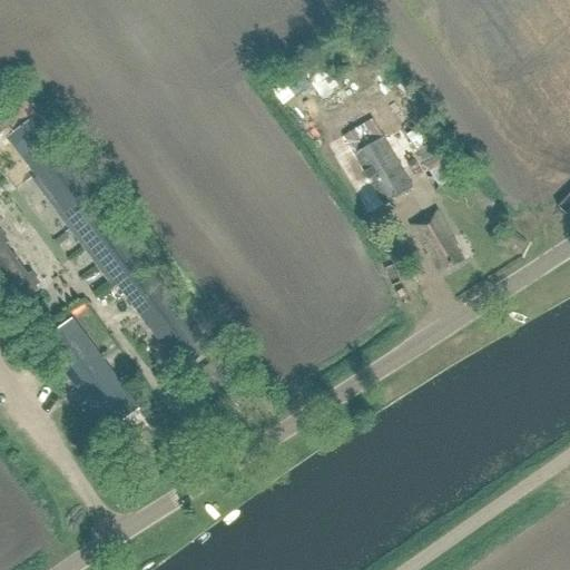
[(286,87),(302,111),(338,89),(323,64),(286,87)]
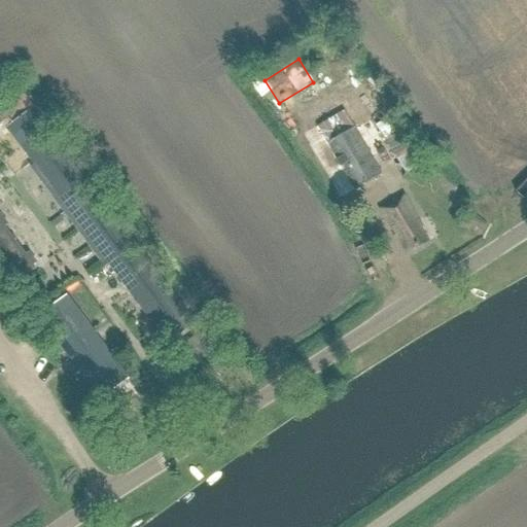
[(427,162),(418,146),(392,106),(373,120),(396,160),(407,175),(427,162)]
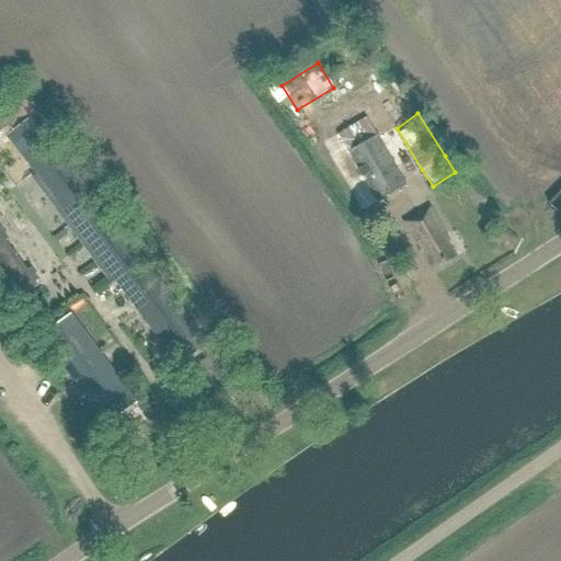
[(339,135),(350,155),(379,137),(385,133),(374,114),(339,135)]
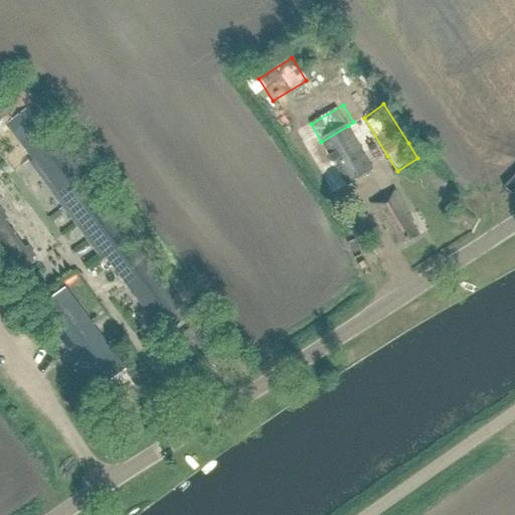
[(164,335),(190,316),(34,107),(8,126),(164,335)]
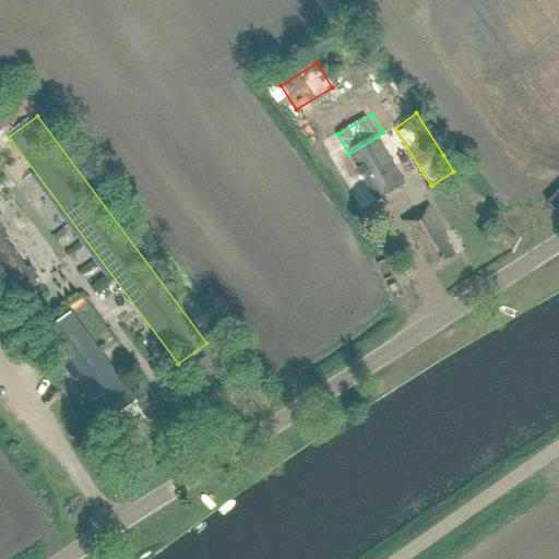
[(378,137),(348,154),(346,154),(376,202),(405,185),(378,137)]
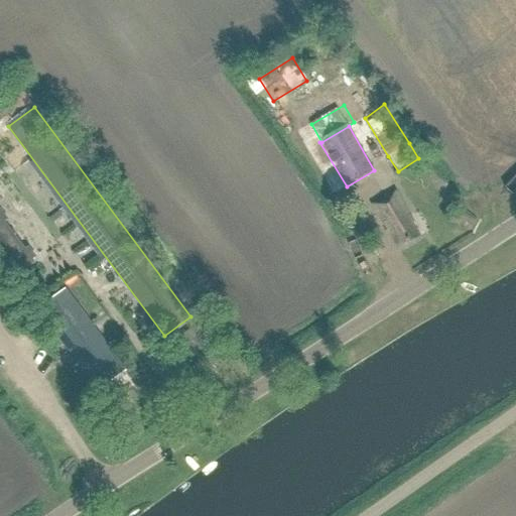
[(398,190),(375,203),(399,248),(418,238),(408,217),(411,215),(398,190)]
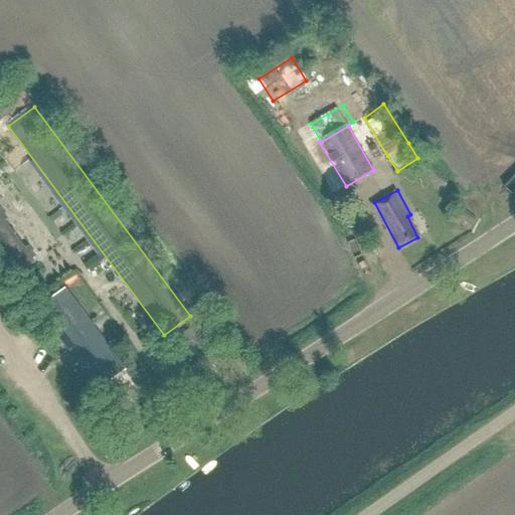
[(0,260),(12,277),(33,262),(0,215),(0,260)]
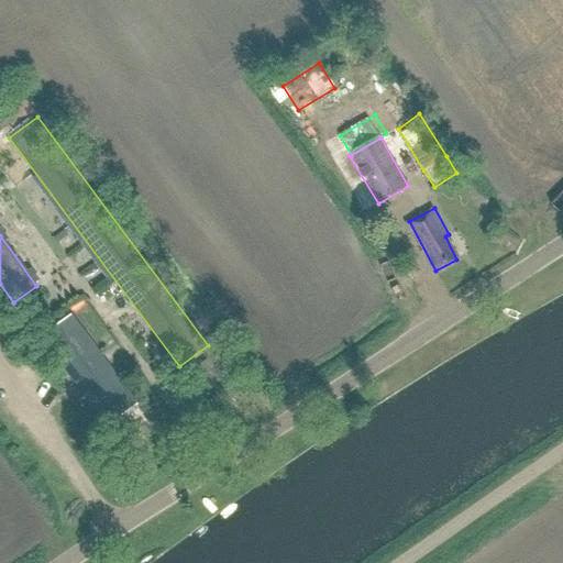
[(75,290),(98,275),(79,247),(56,263),(75,290)]
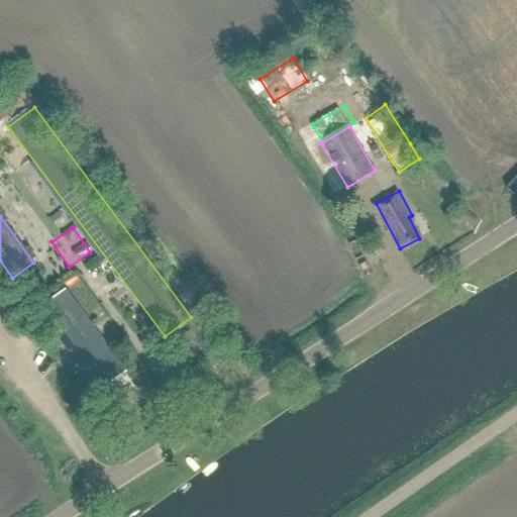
[(66,291),(39,311),(98,387),(124,367),(66,291)]
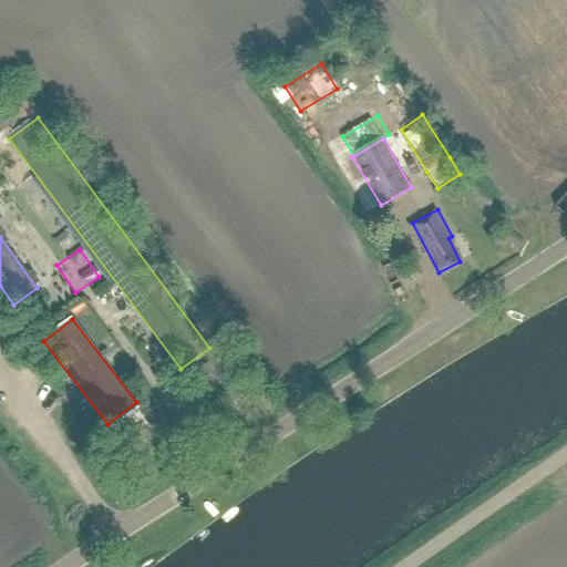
[(200,369),(208,379),(227,364),(219,354),(200,369)]
